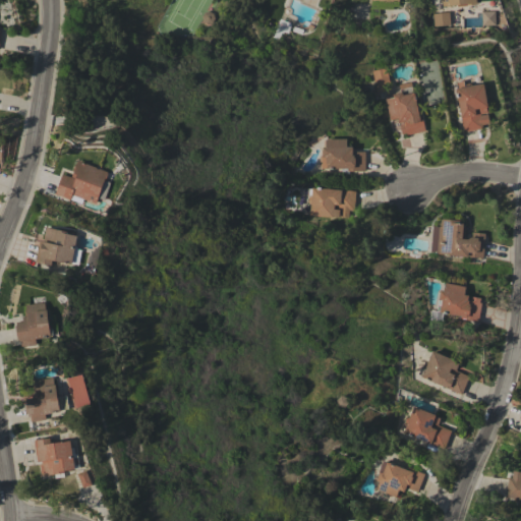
[(475,0),(476,3),(466,4),(467,9),(457,10),(457,5),(443,6),(442,0),(475,0)]
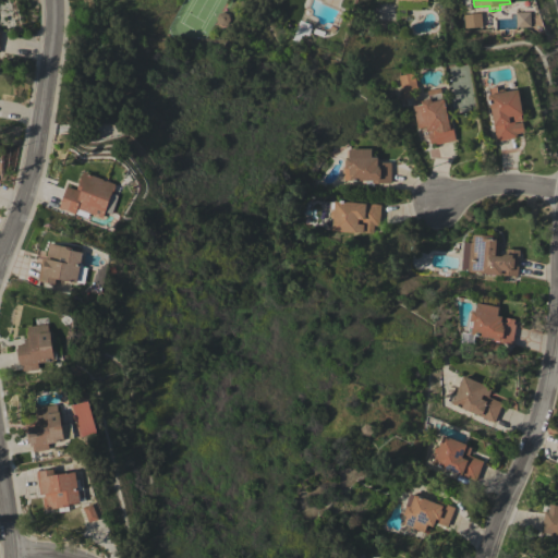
[(529,27),(529,12),(514,13),(514,27),(529,27)]
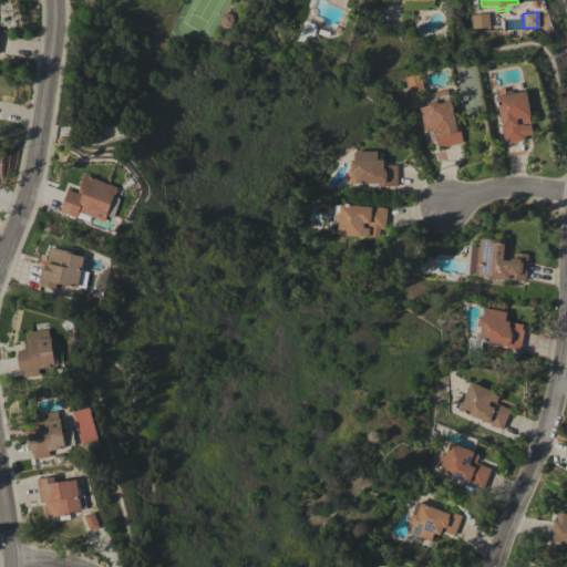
[(490,28),(472,29),(471,14),(488,13),(490,28)]
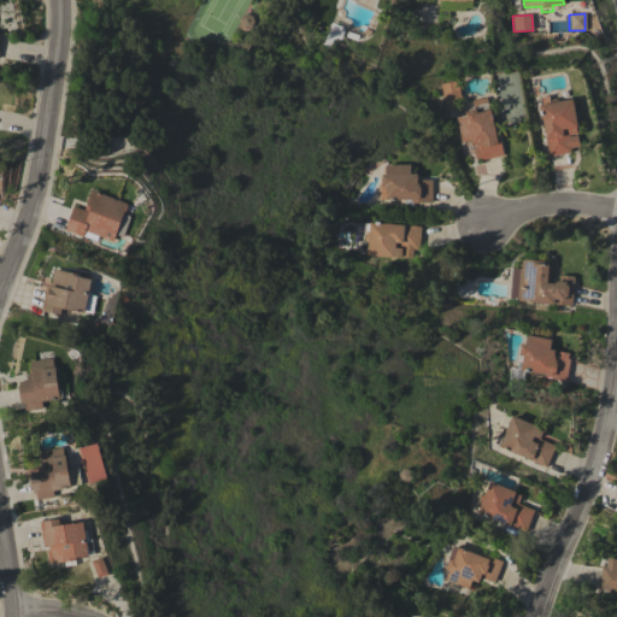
[(345,27),(341,40),(335,37),(335,40),(333,39),(330,47),(323,45),(331,22),(345,27)]
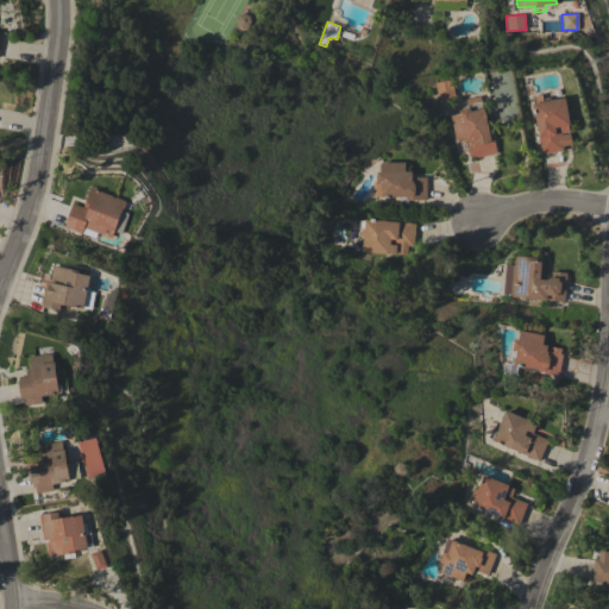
[(451,79),(456,95),(450,96),(452,106),(440,108),(434,82),(451,79)]
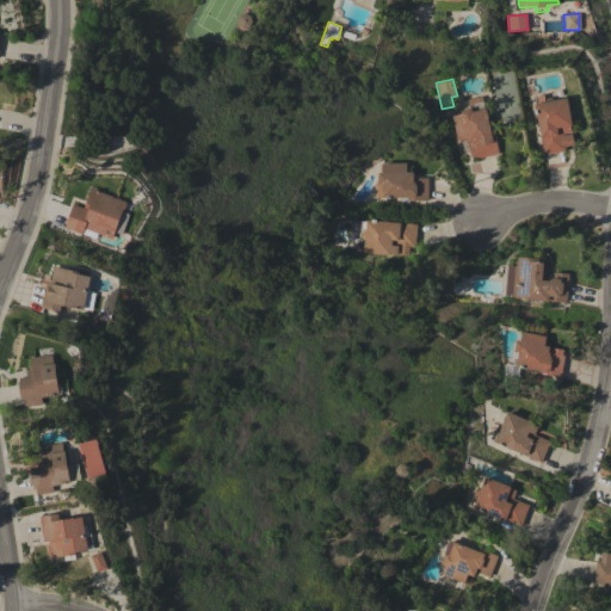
[(572,125),(571,125),(572,133),(563,134),(563,136),(572,134),(574,144),(567,146),(567,150),(543,155),(534,104),(536,104),(535,97),(543,94),(544,102),(567,98),(572,125)]
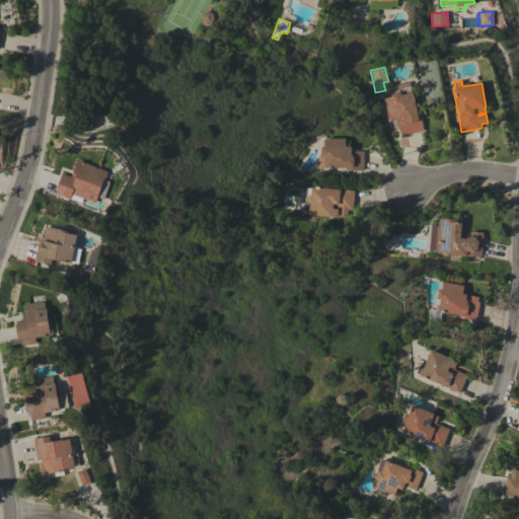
[(391,96),(391,93),(399,92),(397,84),(410,82),(417,114),(420,113),(424,130),(404,134),(404,133),(399,134),(397,125),(402,124),(401,121),(396,122),(395,118),(388,120),(384,98),(391,96)]
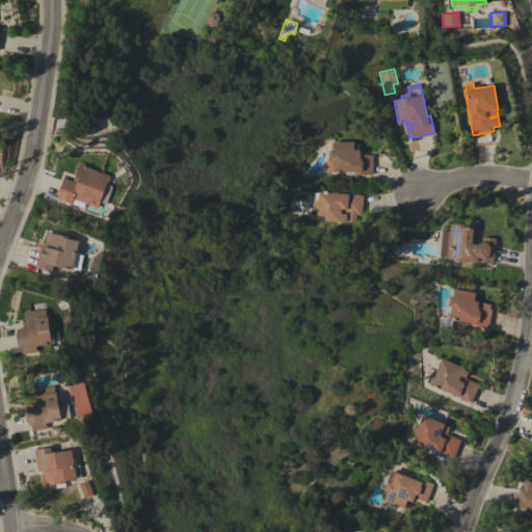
[(353,141),(353,150),(360,150),(360,155),(373,155),(373,175),(354,175),(354,171),(328,171),(328,158),(328,150),(333,150),(333,141),(353,141)]
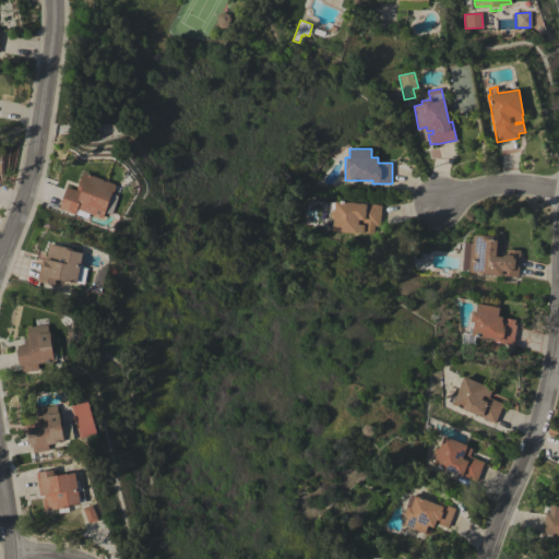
[(116,185),(116,186),(117,186),(114,194),(119,195),(111,215),(105,212),(103,218),(76,209),(74,214),(58,207),(67,187),(76,190),(84,171),(116,185)]
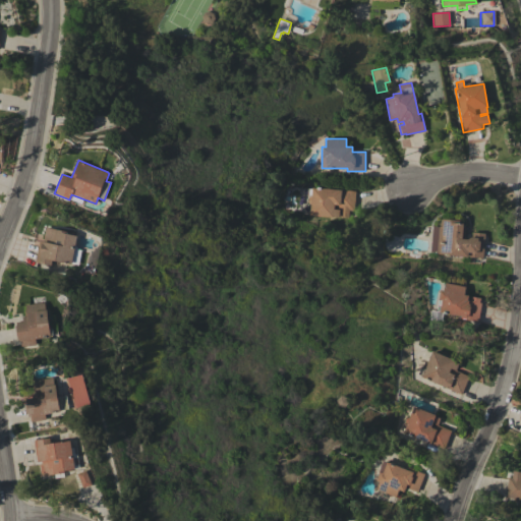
[(311,187),(356,191),(354,211),(349,211),(348,218),(340,217),(340,210),(339,217),(333,217),(333,218),(309,216),(310,204),(309,204),(307,201),(307,197),(309,196),(311,196),(311,187)]
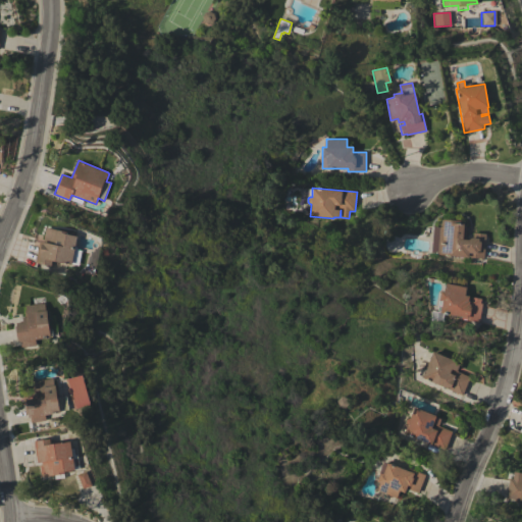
[(483,258),(437,254),(437,252),(431,252),(433,227),(439,227),(439,226),(441,226),(442,219),(459,220),(459,223),(464,223),(464,224),(467,225),(465,240),(469,240),(472,238),(473,232),(486,233),(483,258)]
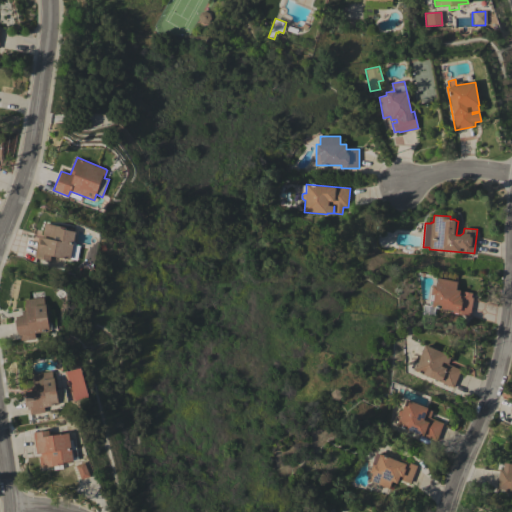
[(73,245),(76,245),(74,253),(72,252),(70,260),(51,255),(50,262),(37,259),(40,249),(38,248),(41,239),(42,239),(46,222),(63,227),(63,228),(76,231),(73,245)]
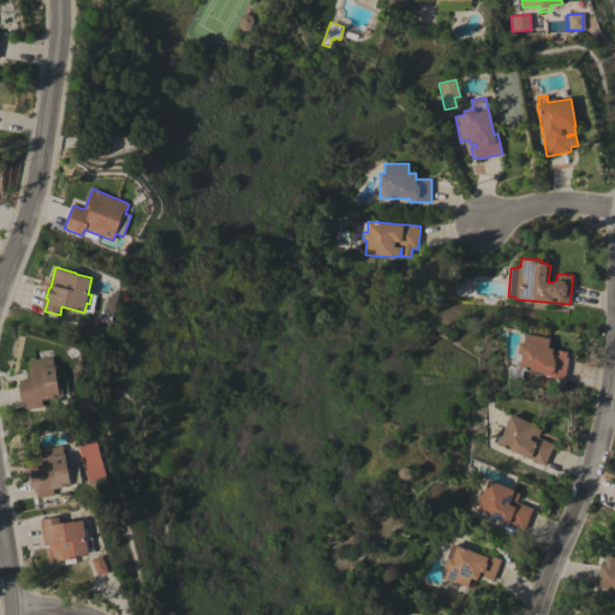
[(550,339),(548,347),(554,348),(553,354),(555,354),(556,350),(567,352),(566,357),(568,358),(565,380),(551,377),(551,375),(518,369),(519,368),(515,366),(518,354),(519,342),(523,342),(525,334),(550,339)]
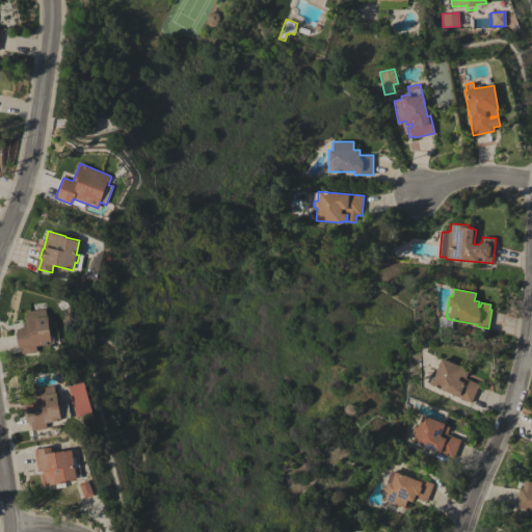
[(46,309),(47,316),(49,316),(51,336),(54,336),(54,342),(52,342),(52,344),(36,346),(36,352),(26,353),(26,348),(18,348),(17,333),(18,331),(17,329),(24,328),(23,324),(26,323),(26,316),(27,315),(27,311),(46,309)]
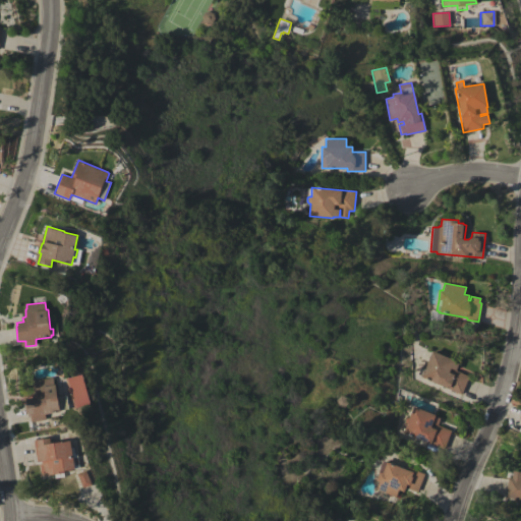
[(460,362),(456,370),(469,377),(462,394),(421,377),(421,375),(418,373),(420,367),(424,368),(423,365),(424,362),(427,361),(432,351),(460,362)]
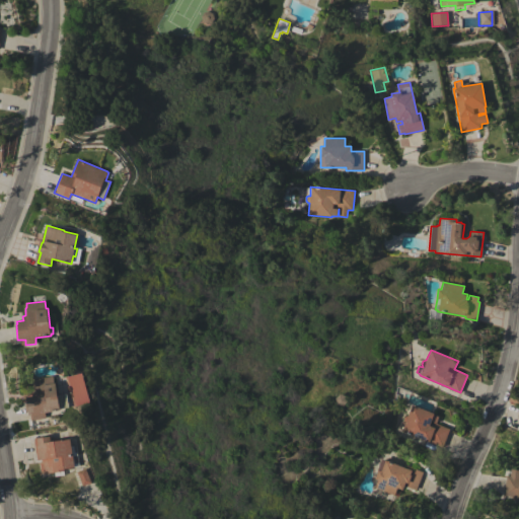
[(67,376),(72,405),(87,402),(82,373),(67,376)]
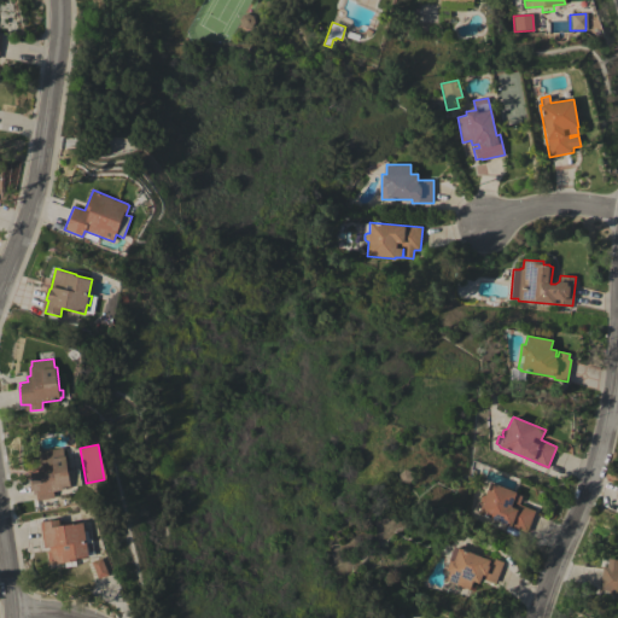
[(64,448),(65,456),(66,456),(69,471),(80,470),(82,485),(71,487),(73,489),(53,491),(54,497),(36,501),(36,495),(34,495),(34,490),(31,490),(29,478),(31,478),(31,473),(39,471),(39,466),(41,466),(39,452),(64,448)]
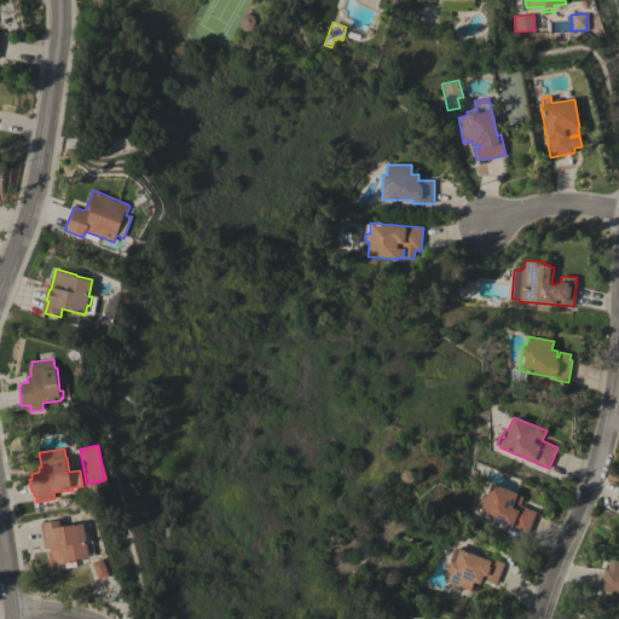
[(518,493),(518,495),(524,497),(520,505),(537,512),(527,533),(479,515),(480,513),(475,512),(479,503),(482,504),(481,501),(482,497),(486,496),(491,482),(518,493)]
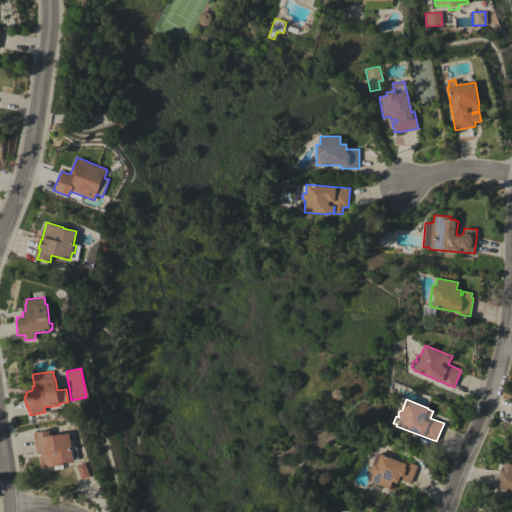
[(70,440),(73,440),(74,445),(71,446),(74,461),(63,462),(63,464),(63,469),(54,470),(53,466),(43,468),(42,466),(40,467),(39,456),(41,456),(40,454),(37,454),(33,433),(50,430),(50,436),(69,433),(70,440)]
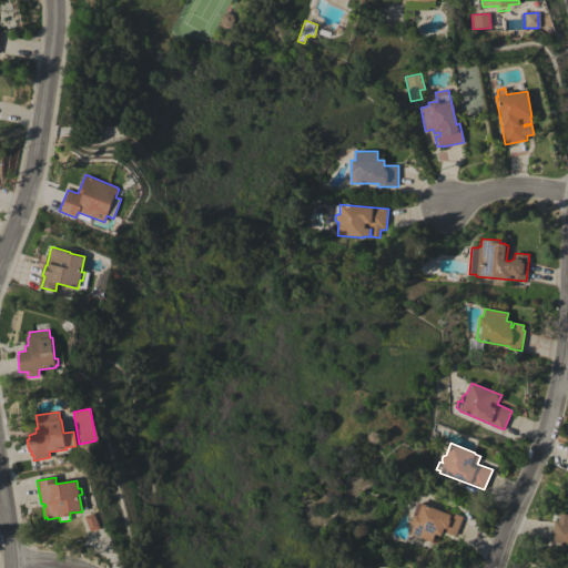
[(455,537),(443,531),(440,536),(435,534),(432,543),(409,534),(413,526),(409,524),(414,514),(414,515),(418,504),(421,505),(422,504),(444,511),(445,509),(463,517),(455,537)]
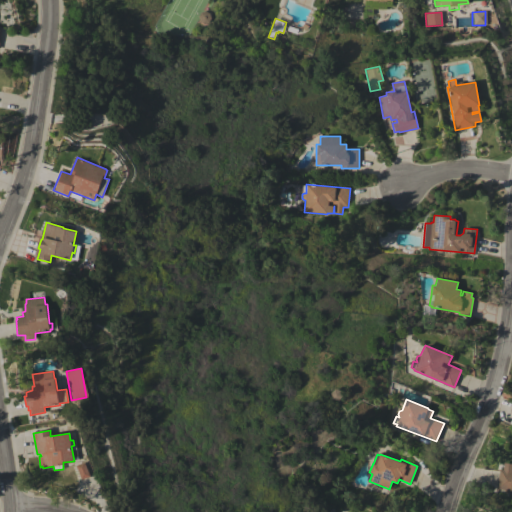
[(76,466),(85,462),(90,476),(82,479),(76,466)]
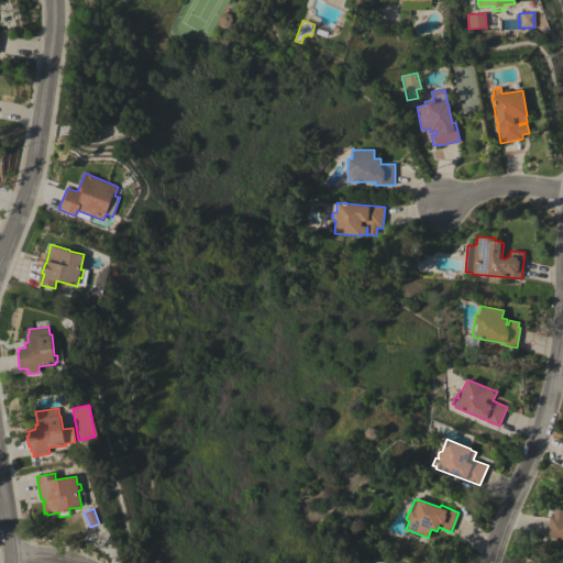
[(562,539),(545,537),(550,516),(553,517),(554,508),(562,509),(562,539)]
